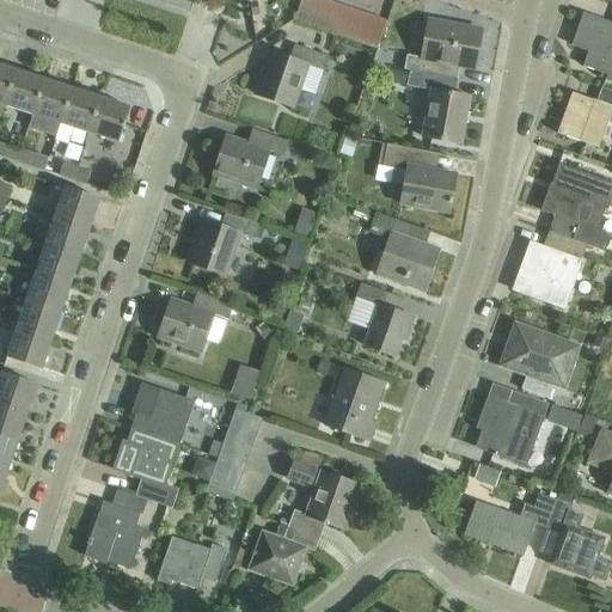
[(299,0),(293,20),(306,25),(314,0),(299,0)]
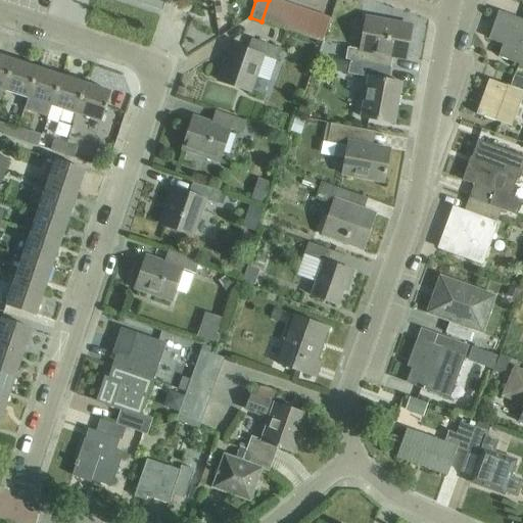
[(269,0),(262,21),(274,26),(282,3),(274,0),(269,0)]
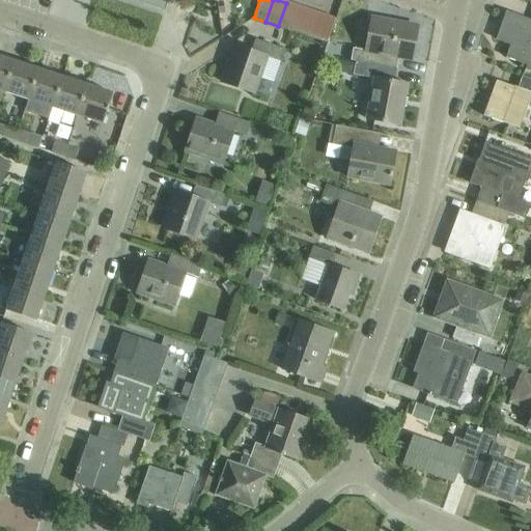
[(278,26),(289,30),(298,7),(286,3),(278,26)]
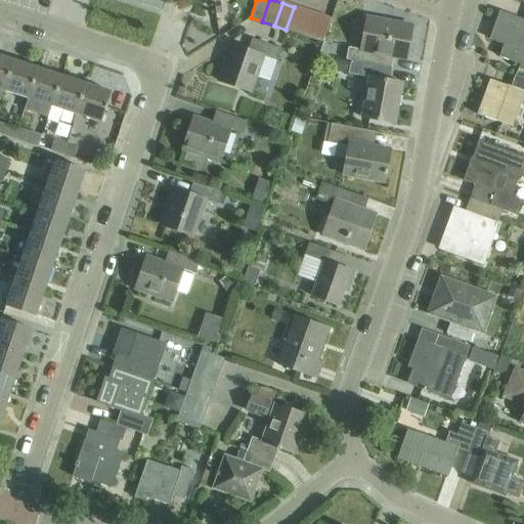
[(372,4),(370,17),(405,19),(405,5),(372,4)]
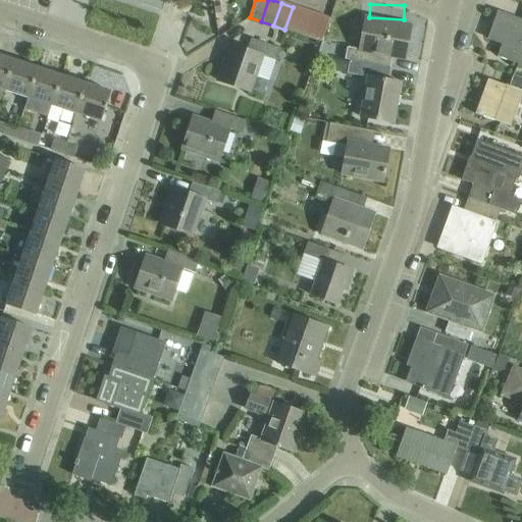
[(284,30),(297,34),(305,11),(293,7),(284,30)]
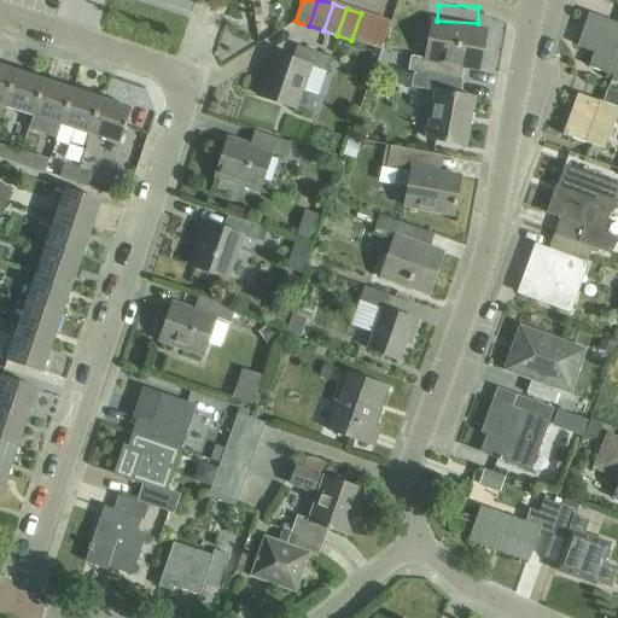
[(351,40),(365,45),(374,18),(361,13),(351,40)]
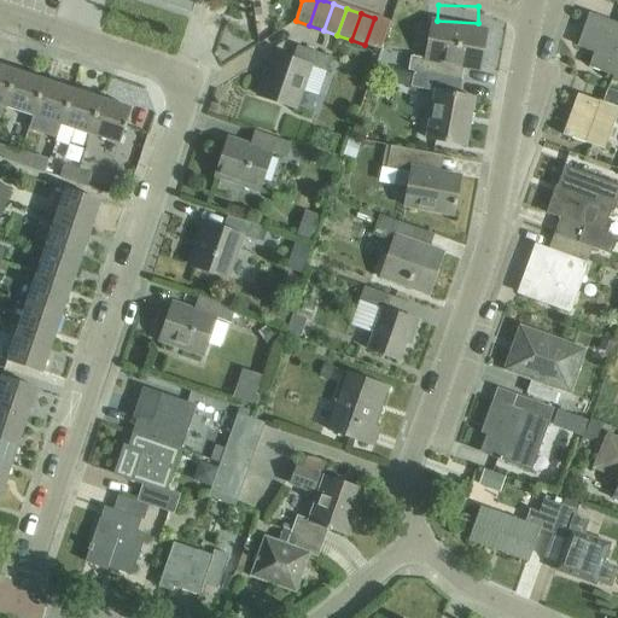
[(617,24),(589,15),(578,46),(594,51),(588,68),(617,77),(617,24)]
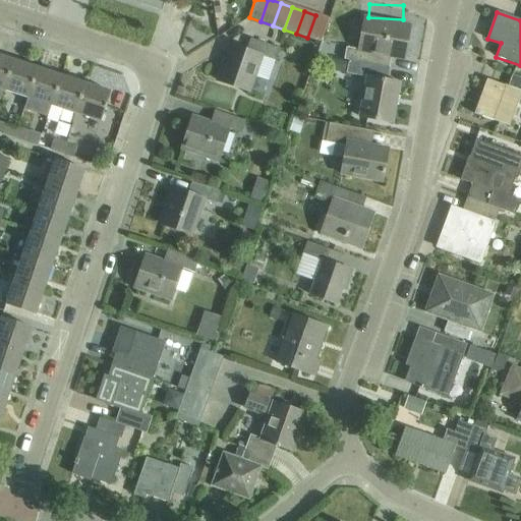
[(315,15),(307,38),(320,42),(328,19),(315,15)]
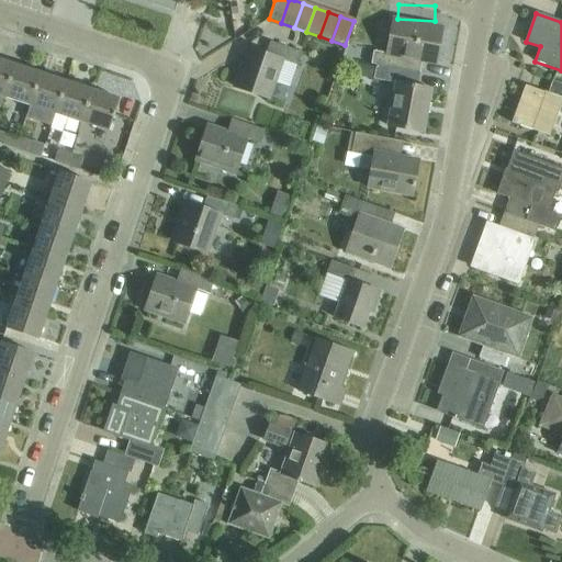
[(377,67),(388,69),(419,75),(422,62),(434,64),(440,30),(417,25),(417,24),(402,21),(401,26),(392,25),(386,54),(374,52),(371,66),(377,67)]
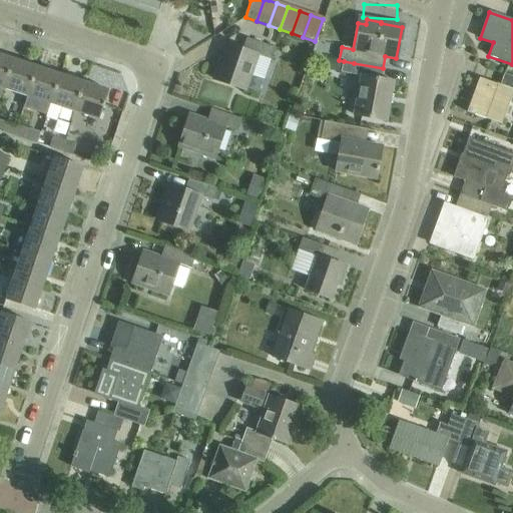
[(243,90),(248,75),(265,80),(276,49),(246,39),(242,50),(225,44),(213,79),(243,90)]
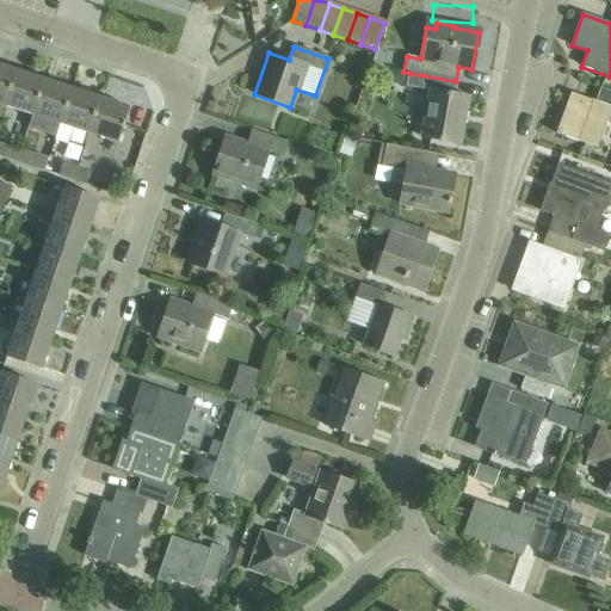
[(0,104),(1,105),(13,71),(0,66),(0,104)]
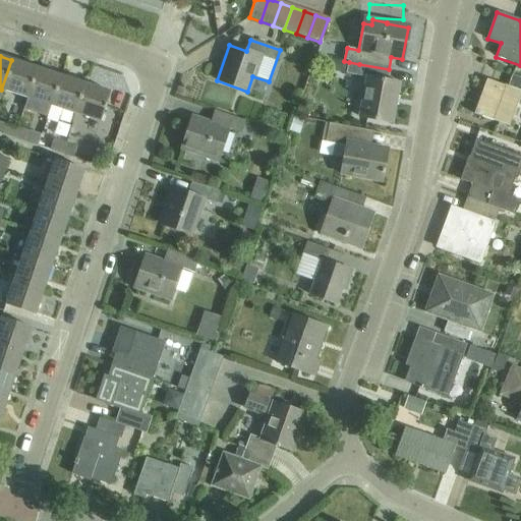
[(1,90),(25,98),(35,67),(11,60),(1,90)]
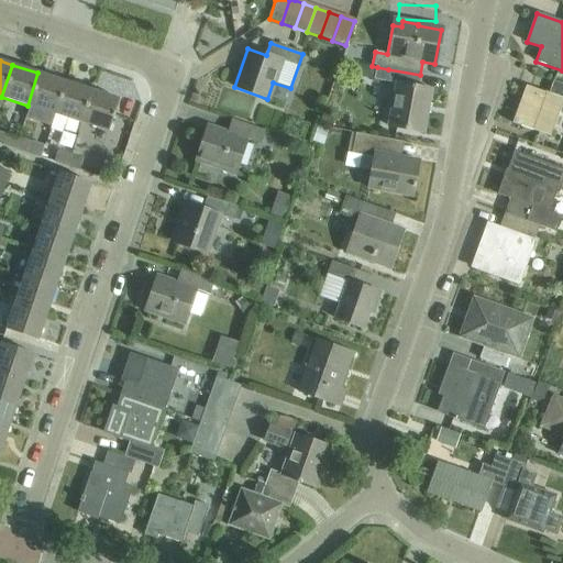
[(375,79),(386,81),(395,83),(386,127),(422,133),(430,90),(417,88),(420,75),(388,69),(377,67),(375,79)]
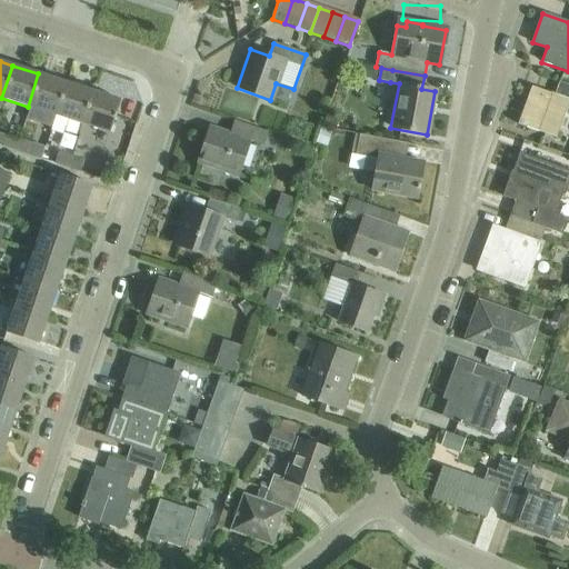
[(28,107),(53,116),(65,82),(38,73),(28,107)]
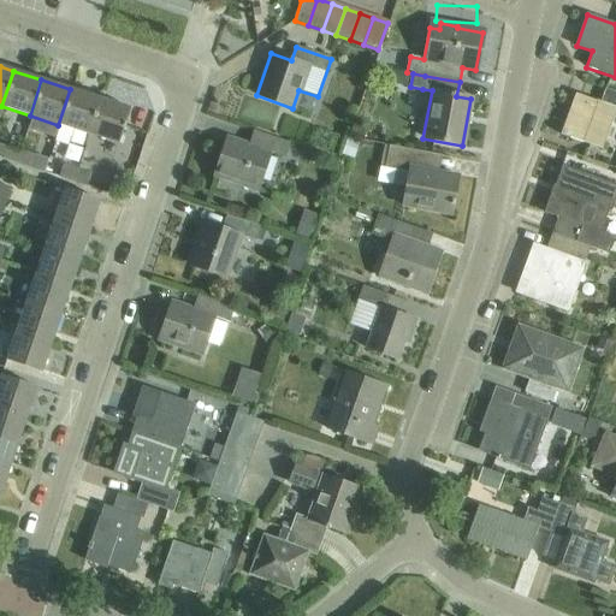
[(60,125),(55,141),(69,146),(73,130),(87,134),(98,99),(70,89),(58,125),(60,125)]
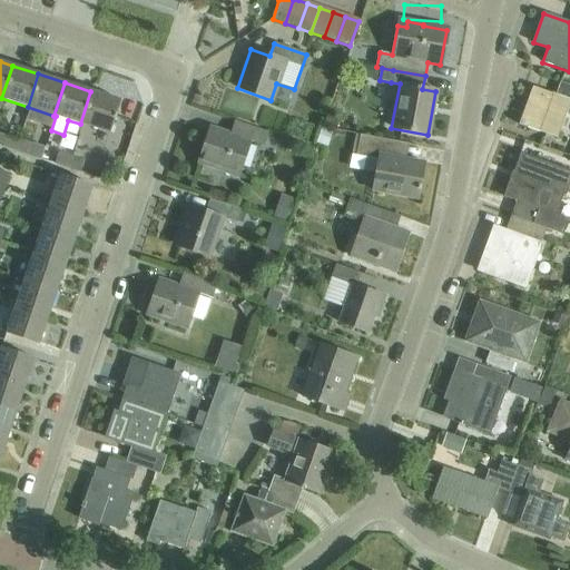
[(569,86),(559,82),(554,96),(531,87),(518,125),(554,138),(568,100),(569,100),(569,86)]
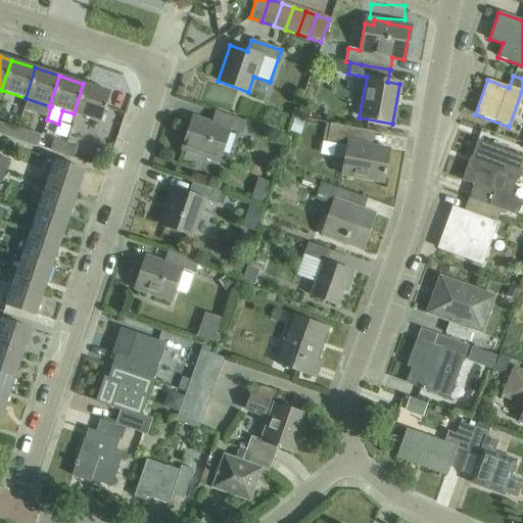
[(83,84),(74,113),(98,122),(108,92),(83,84)]
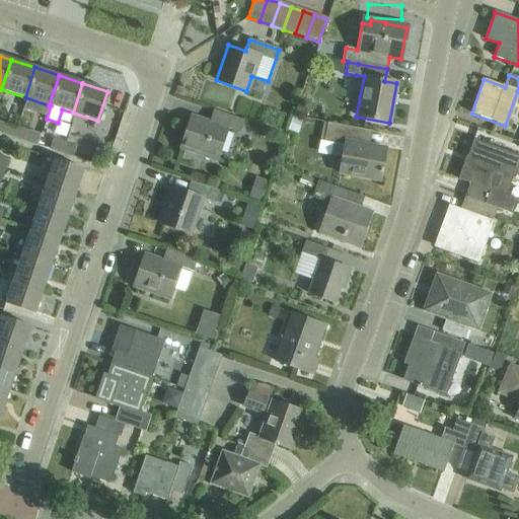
[(238,134),(242,122),(213,112),(209,124),(191,118),(179,149),(215,161),(226,130),(238,134)]
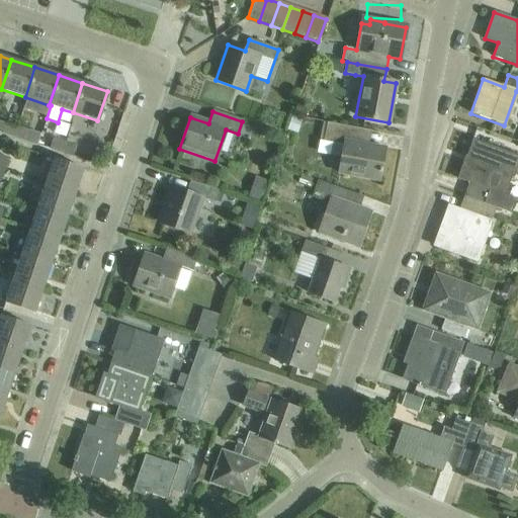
[(293,116),(288,131),(297,134),(303,119),(293,116)]
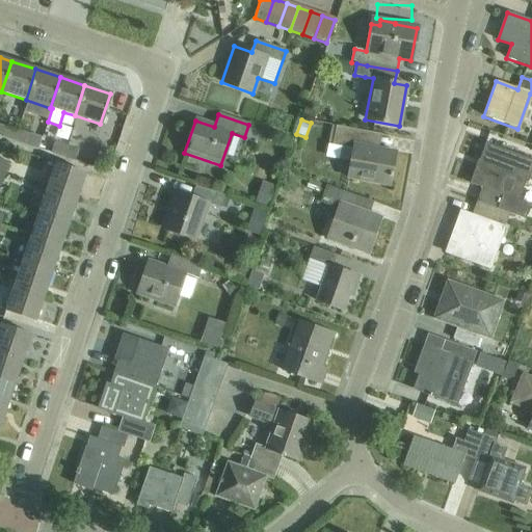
[(4,127),(1,137),(12,141),(16,130),(4,127)]
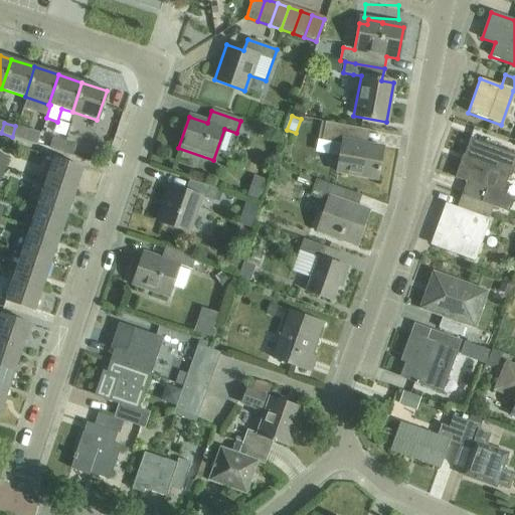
[(337,172),(375,179),(381,147),(357,142),(359,129),(324,123),(321,141),(342,145),(337,172)]
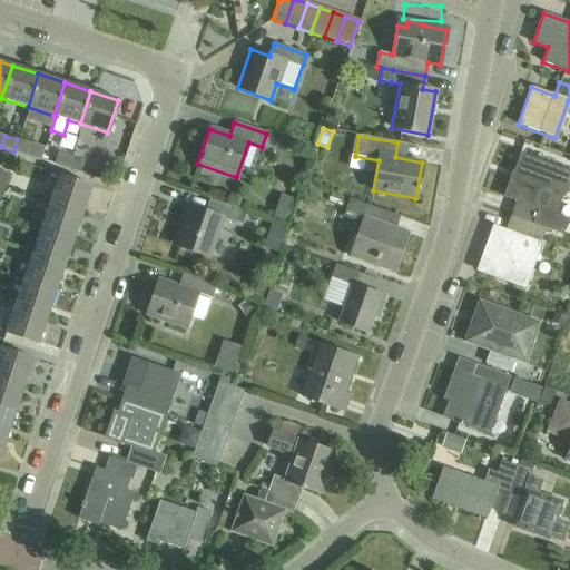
[(17,139),(13,151),(27,155),(42,160),(46,148),(17,139)]
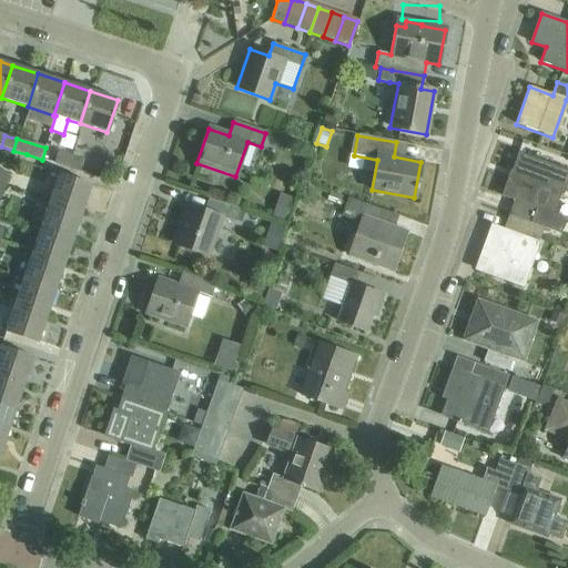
[(53,163),(66,168),(69,156),(57,153),(53,163)]
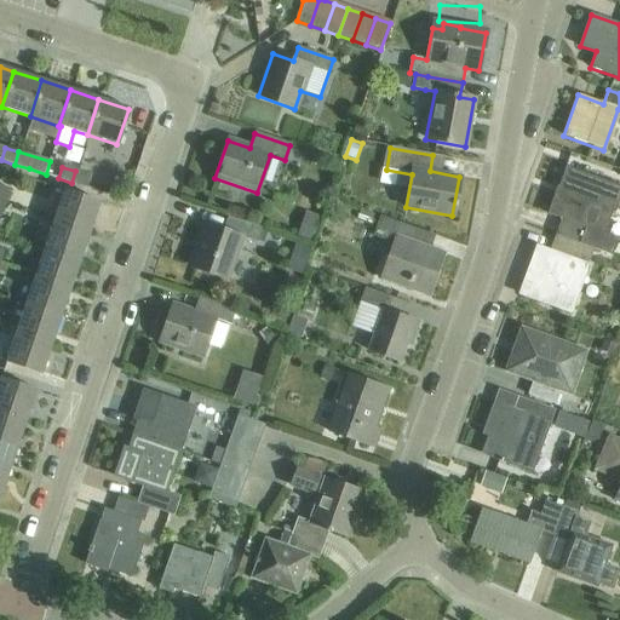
[(563,189),(554,217),(561,219),(556,236),(592,248),(615,185),(566,167),(558,188),(563,189)]
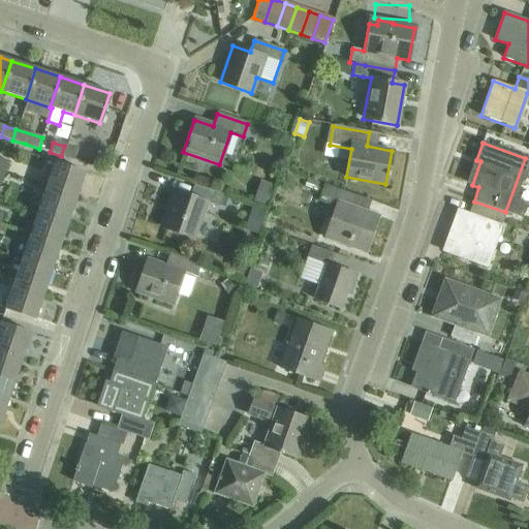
[(64,146),(61,156),(73,160),(76,150),(64,146)]
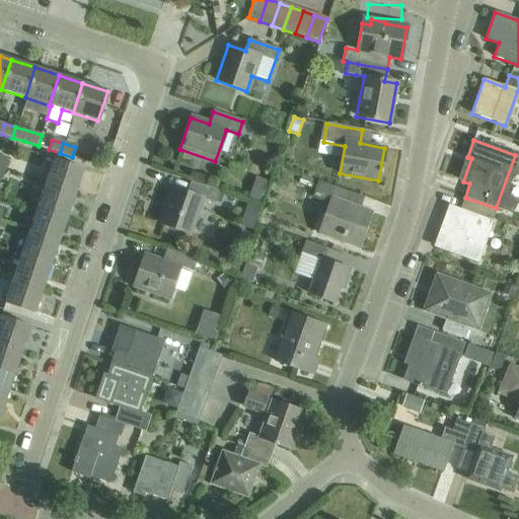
[(53,159),(45,184),(74,194),(82,169),(53,159)]
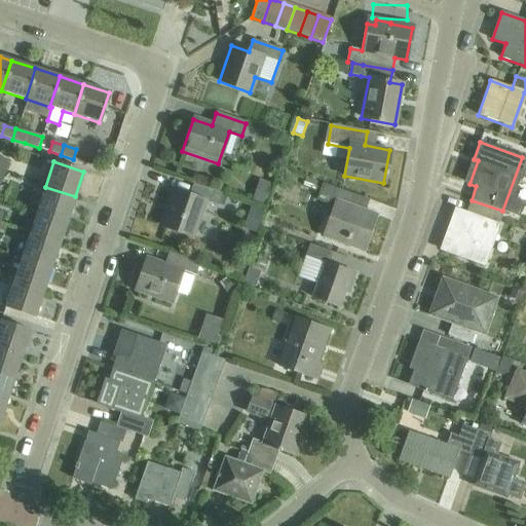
[(307,179),(305,185),(314,189),(317,182),(307,179)]
